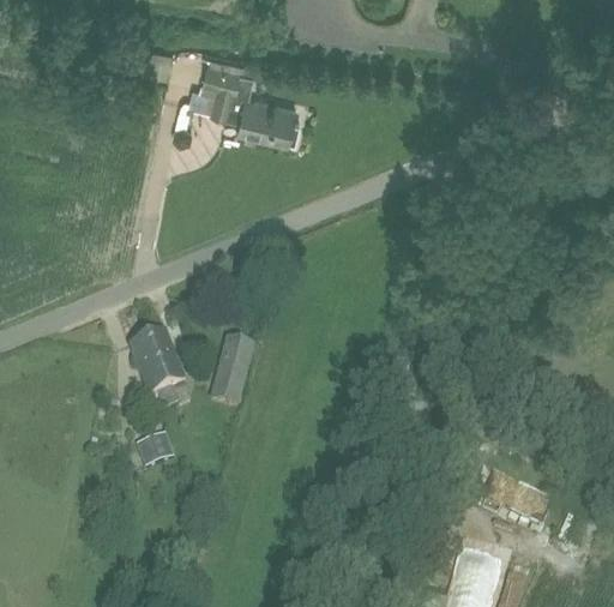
[(236,127),(287,139),(295,104),(246,92),(251,71),(206,60),(202,78),(199,78),(198,84),(191,83),(187,102),(180,100),(179,104),(178,104),(172,134),(179,142),(190,137),(192,127),(186,121),(191,120),(193,104),(210,108),(226,112),(227,108),(240,112),(236,127)]
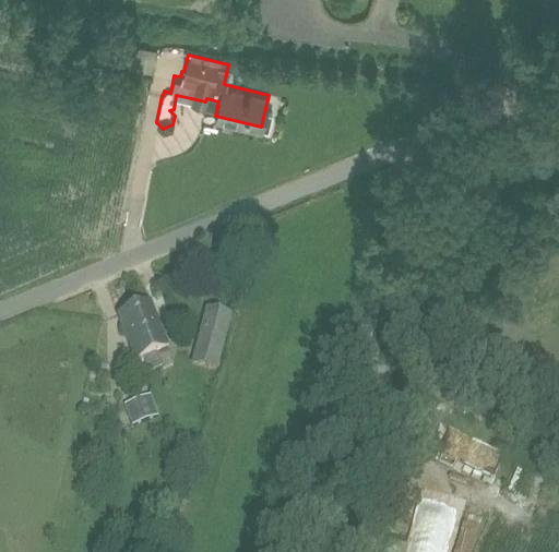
[(150,296),(133,302),(151,348),(151,349),(155,347),(166,344),(168,343),(150,296)]
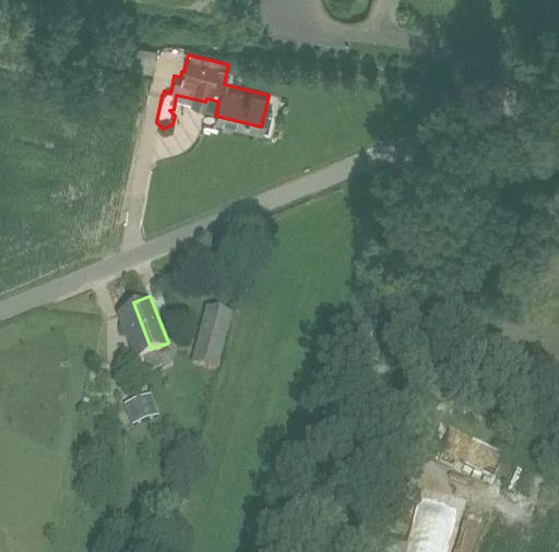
[(151,348),(133,302),(117,309),(135,356),(142,352),(147,367),(161,361),(157,352),(155,347),(151,349),(151,348)]
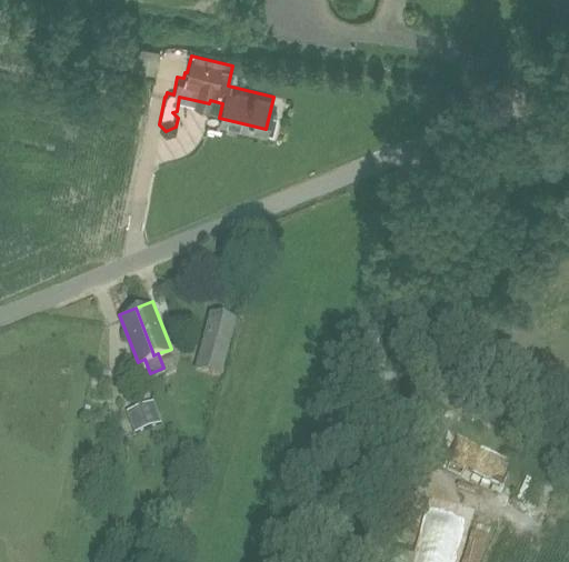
[(221,370),(236,317),(215,311),(200,364),(221,370)]
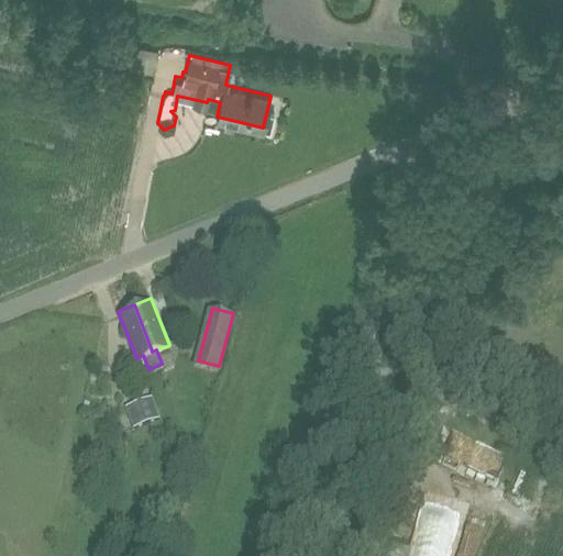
[(158,413),(151,392),(125,402),(134,423),(158,413)]
